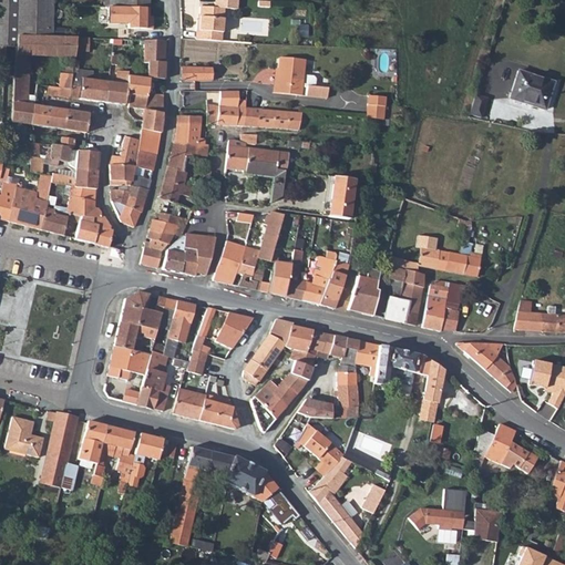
[(50,39),(51,6),(0,3),(0,49),(7,50),(18,50),(13,125),(65,132),(68,113),(29,109),(32,59),(75,60),(76,53),(79,39),(50,39)]
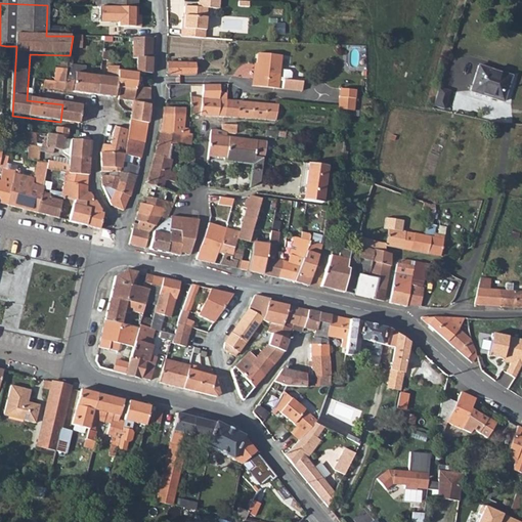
[(179,34),(183,36),(203,37),(205,5),(198,5),(182,4),(182,16),(179,17),(179,34)]
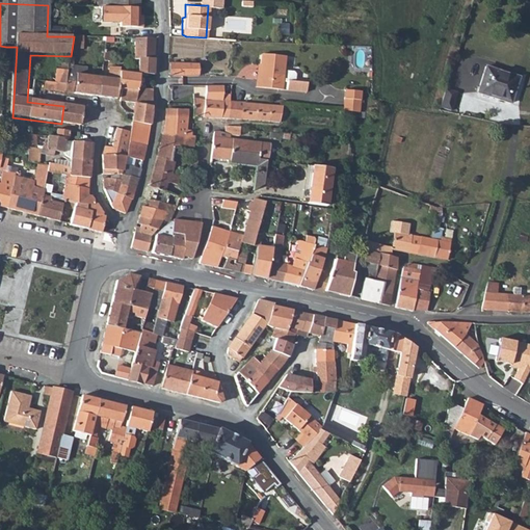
[(140,5),(102,5),(102,21),(121,21),(121,25),(143,25),(143,17),(140,17),(140,14),(140,5)]
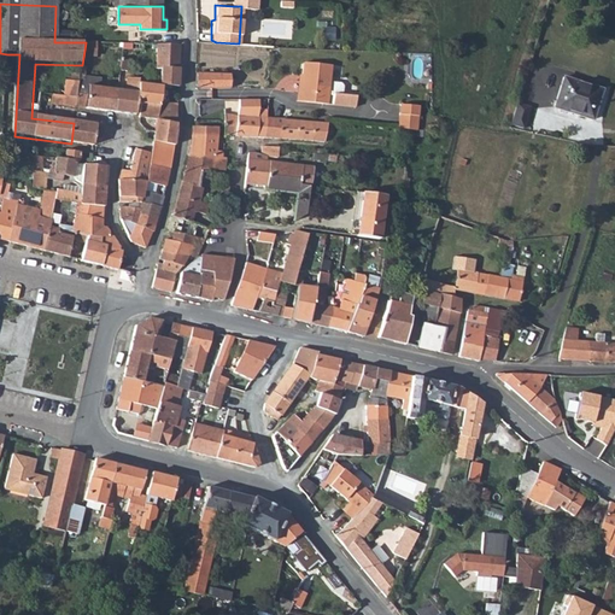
[(337,27),(324,25),(324,37),(335,37),(337,27)]
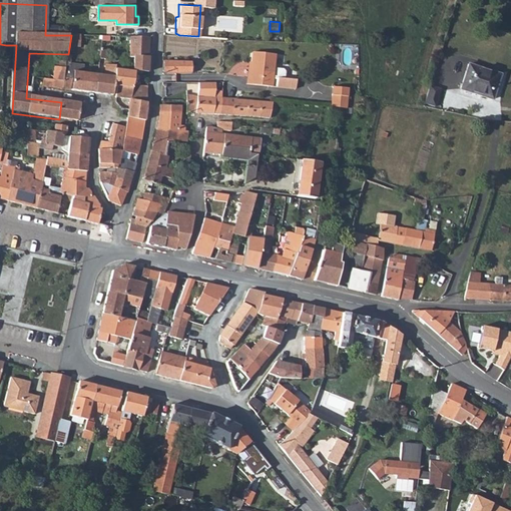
[(82,35),(71,35),(69,48),(80,48),(82,35)]
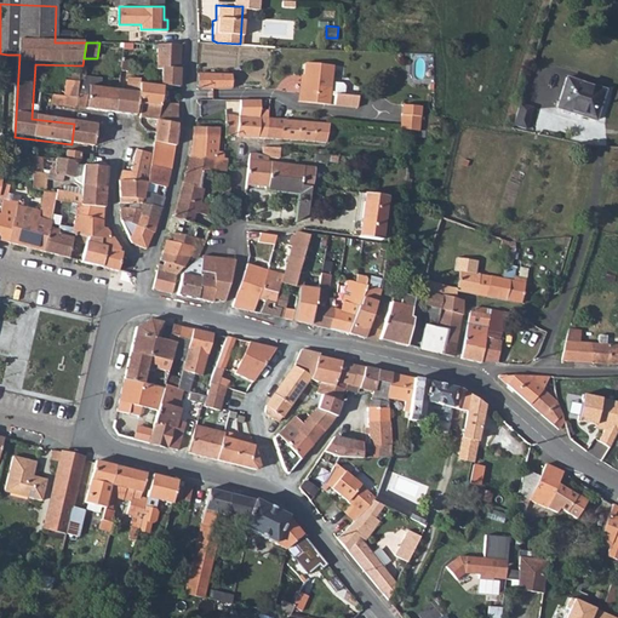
[(181,68),(182,44),(158,44),(156,68),(150,68),(150,85),(162,85),(162,68),(181,68)]
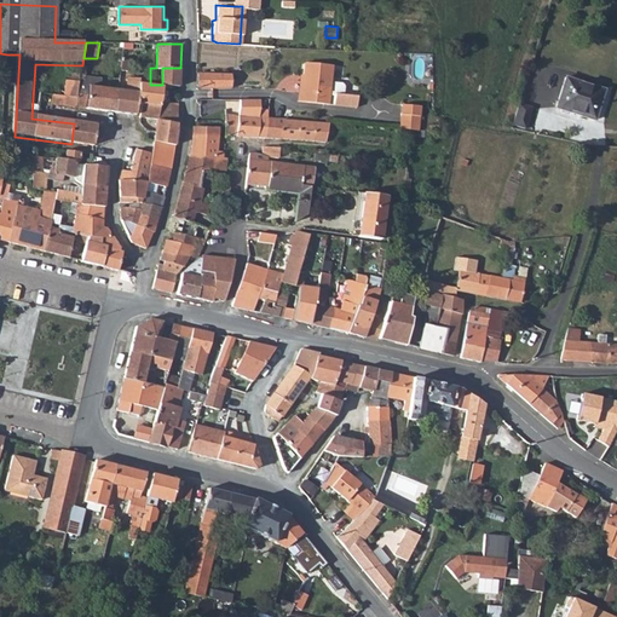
[(300,91),(295,91),(295,99),(353,107),(355,96),(341,94),(341,84),(340,82),(328,81),(329,64),(304,61),(301,75),(300,91)]
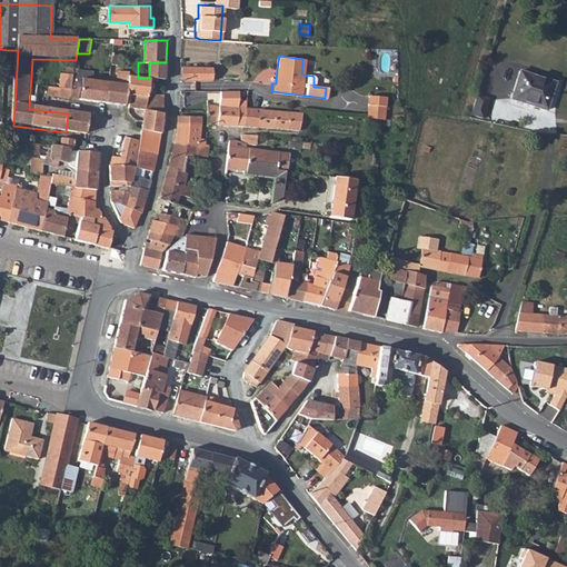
[(166,78),(166,62),(149,62),(149,78),(166,78)]
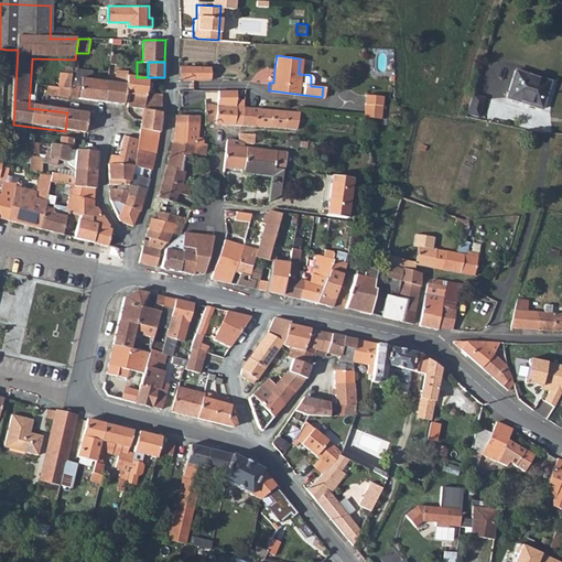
[(72,83),(74,65),(69,65),(68,69),(65,69),(64,76),(62,76),(58,98),(69,99),(72,83)]
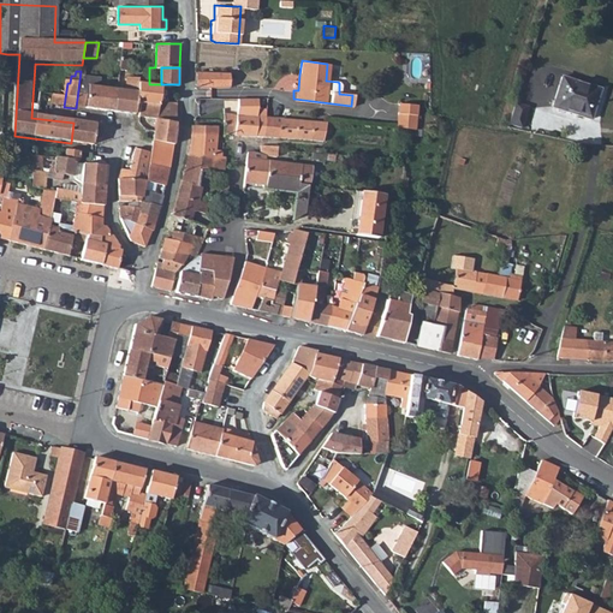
[(197,78),(197,88),(231,87),(230,71),(197,71),(197,78)]
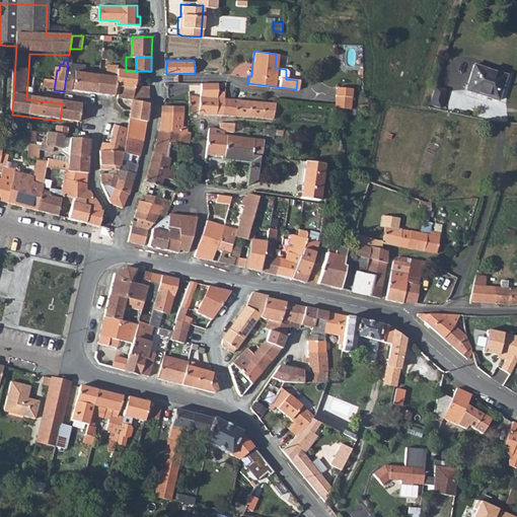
[(499,99),(506,76),(474,65),(466,90),(499,99)]
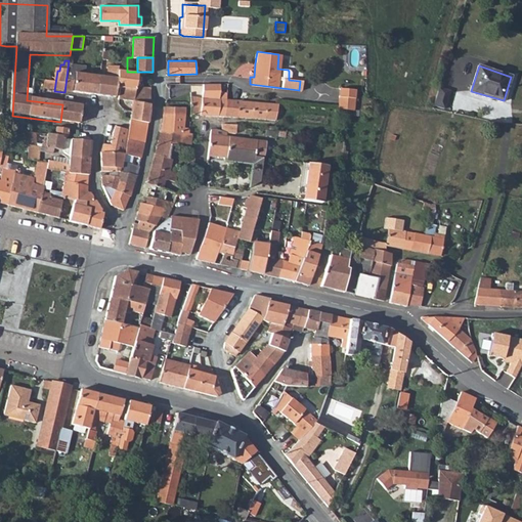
[(118,87),(120,71),(120,68),(109,68),(107,77),(101,76),(99,96),(116,97),(118,87)]
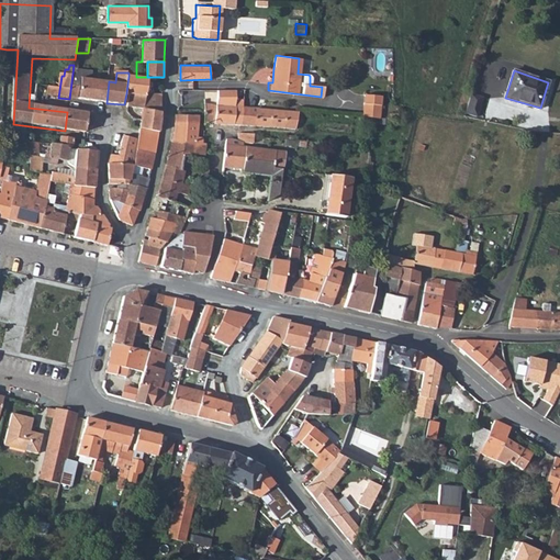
[(147,77),(136,77),(129,76),(126,93),(131,94),(127,110),(136,112),(136,110),(145,111),(161,114),(163,93),(146,93),(147,77)]
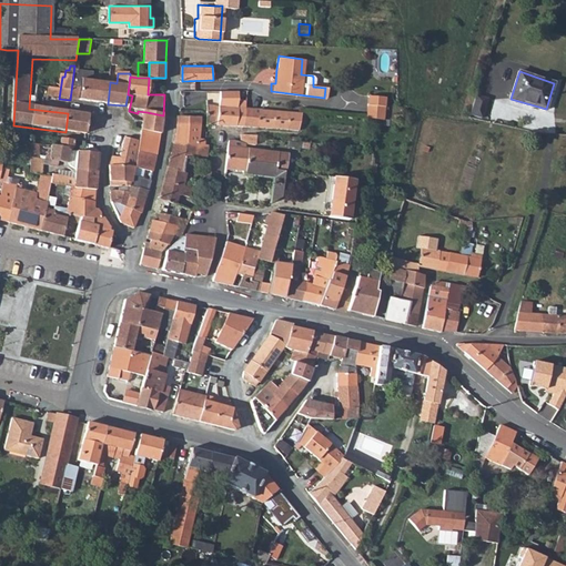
[(108,104),(110,82),(82,81),(81,84),(72,83),(70,100),(108,104)]
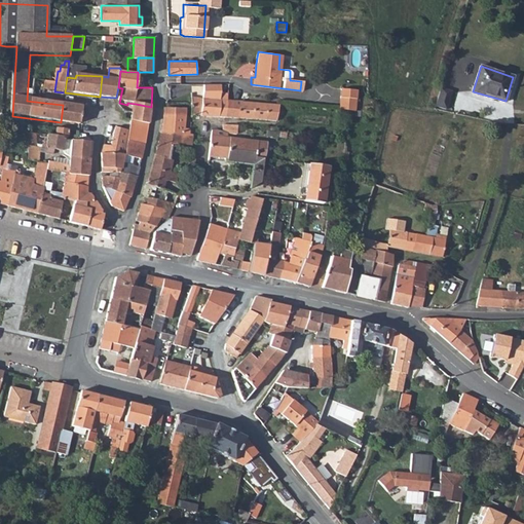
[(202,84),(201,96),(217,98),(218,83),(202,84)]
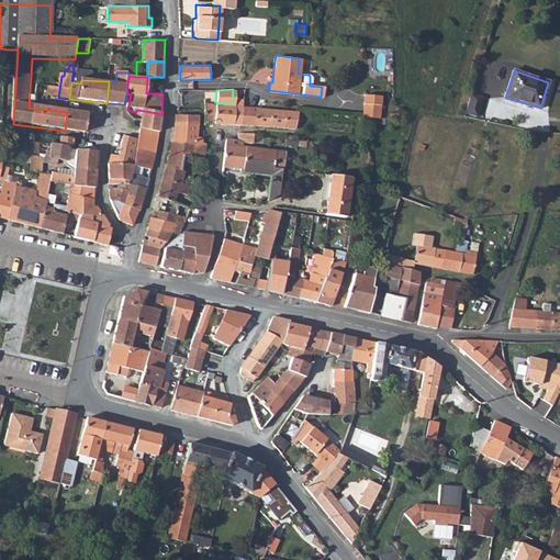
[(360,114),(378,116),(380,94),(362,92),(360,114)]
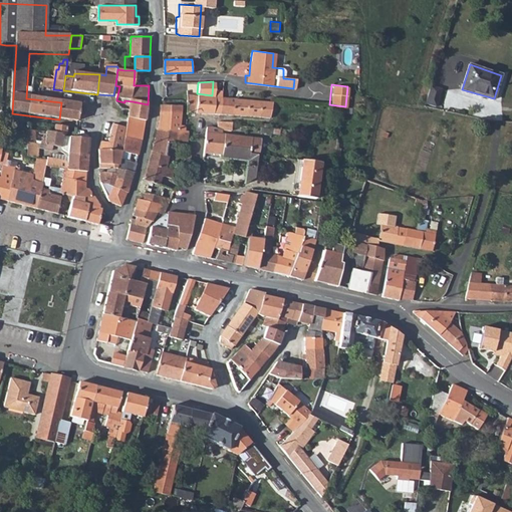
[(195,111),(197,93),(187,91),(187,110),(195,111)]
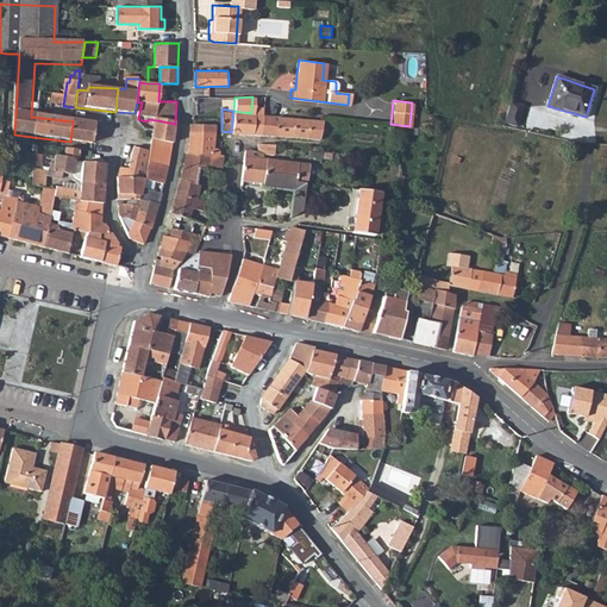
[(248,133),(260,135),(261,114),(260,114),(251,113),(233,111),(231,132),(248,133)]
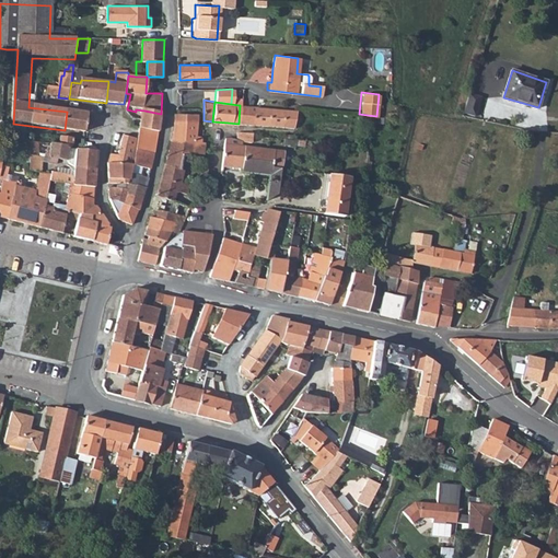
[(239,124),(252,124),(254,106),(240,105),(239,124)]
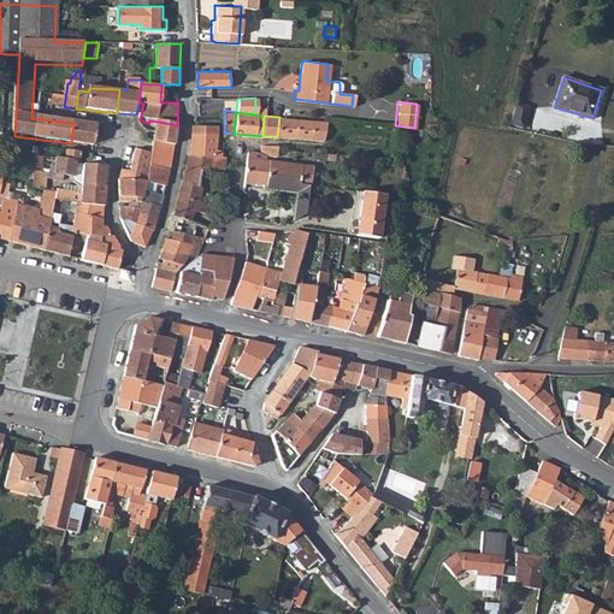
[(293,137),(295,117),(279,117),(277,136),(293,137)]
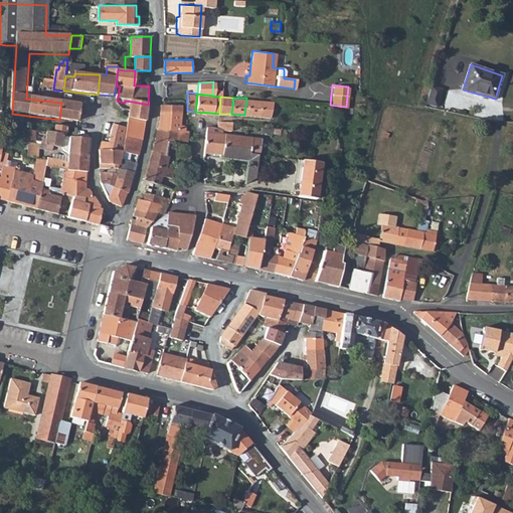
[(244,115),(258,116),(259,99),(246,98),(244,115)]
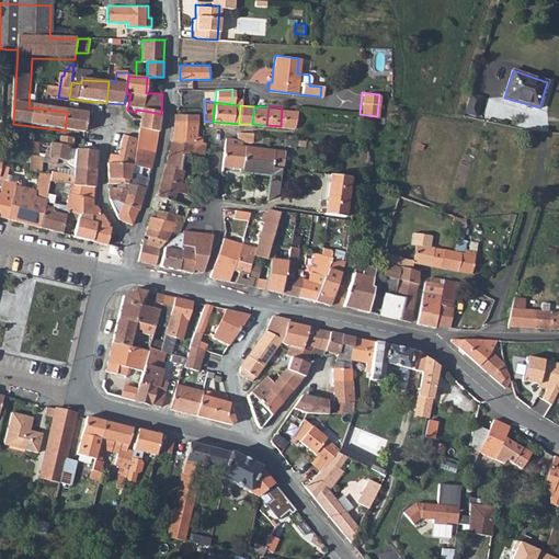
[(281,126),(295,127),(296,127),(297,109),(282,107),(281,126)]
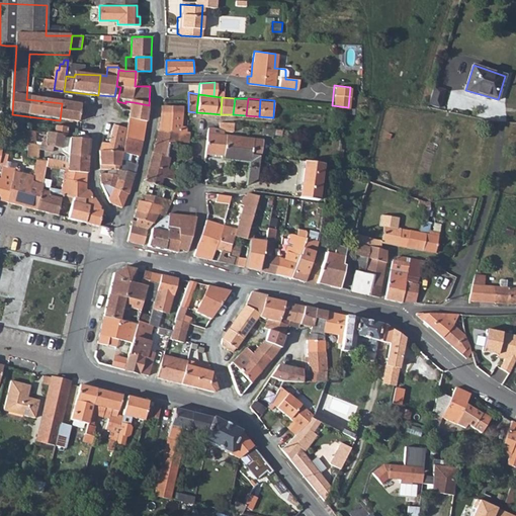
[(133,109),(134,102),(125,101),(125,103),(124,107),(133,109)]
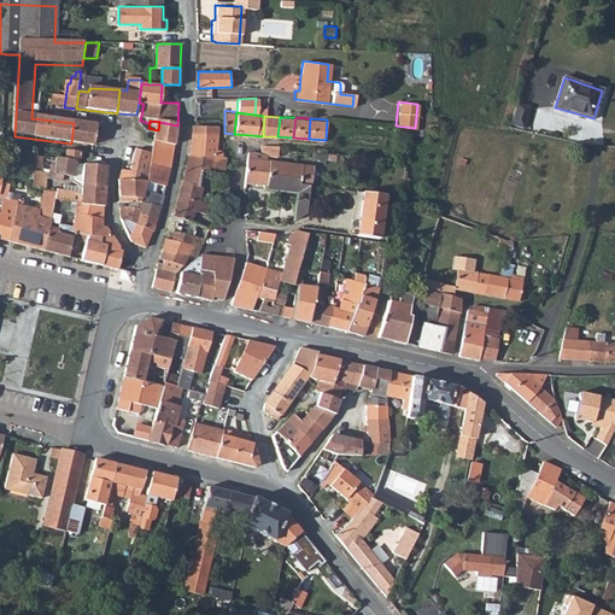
[(175,145),(177,126),(159,122),(158,130),(158,132),(158,140),(175,145)]
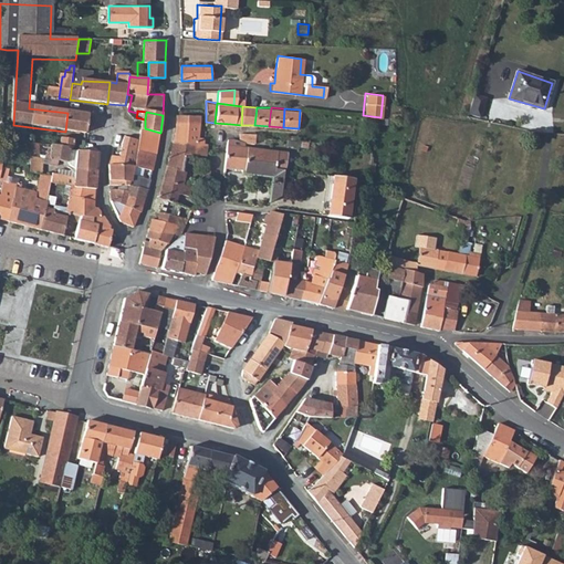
[(91,116),(68,113),(65,132),(89,134),(91,116)]
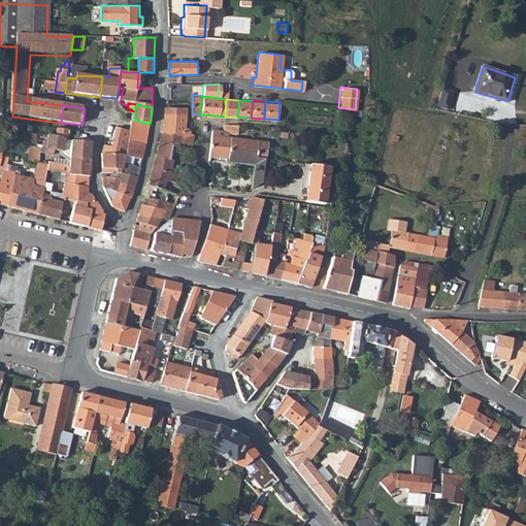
[(185,120),(186,109),(164,108),(163,117),(185,120)]
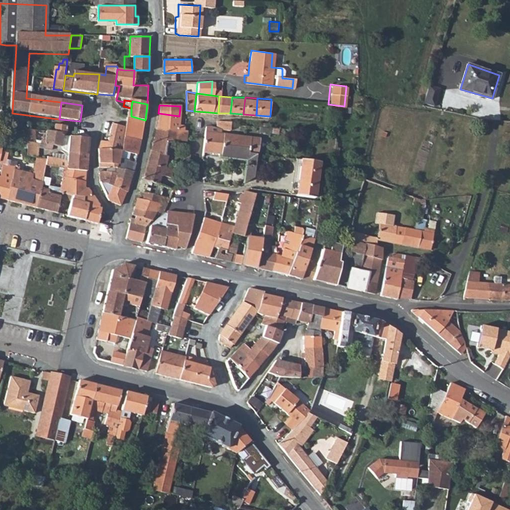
[(178,123),(179,116),(158,113),(157,120),(178,123)]
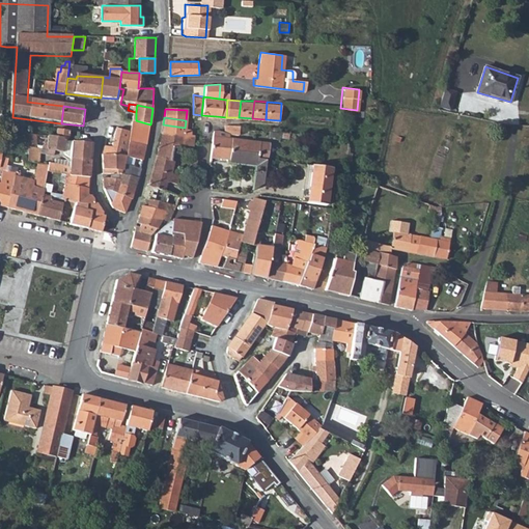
[(147,144),(150,124),(136,120),(133,133),(132,140),(147,144)]
